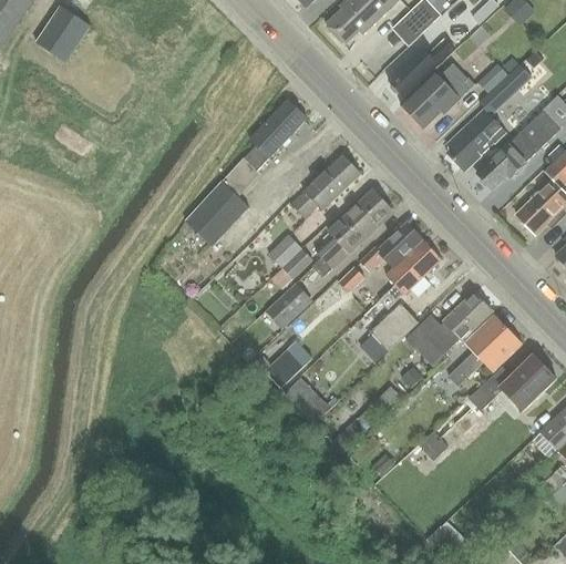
[(0,47),(31,0),(0,0),(0,47)]
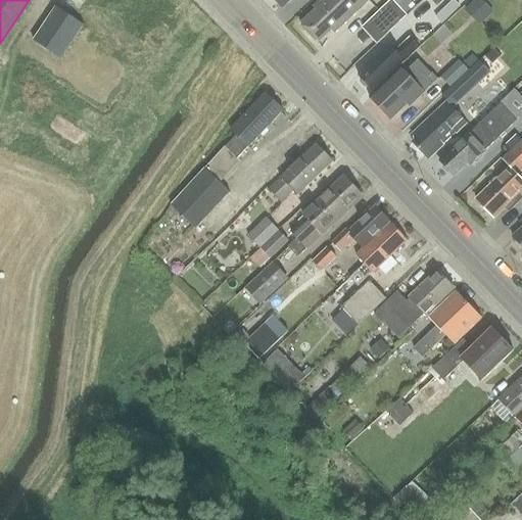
[(317,8),(301,24),(318,41),(331,28),(334,31),(367,0),(319,0),(314,5),(317,8)]
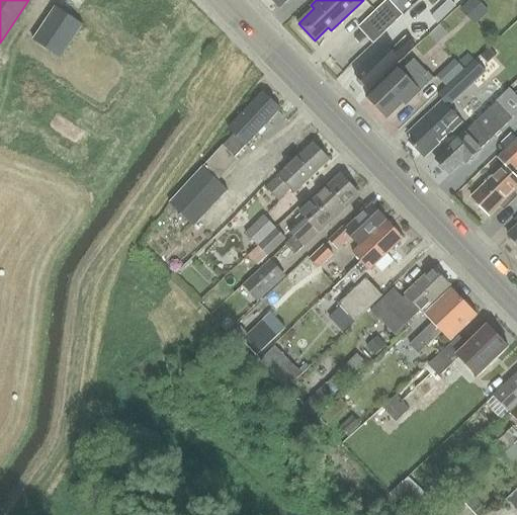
[(383,0),(376,7),(374,9),(390,25),(403,13),(393,3),(390,0),(383,0)]
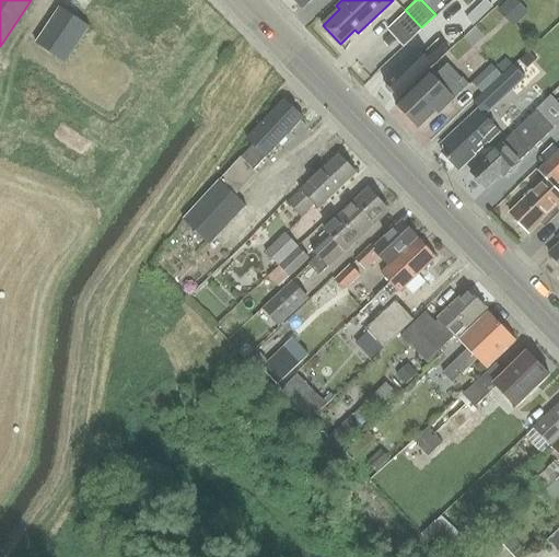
[(504,0),(497,8),(512,24),(527,10),(517,0),(504,0)]
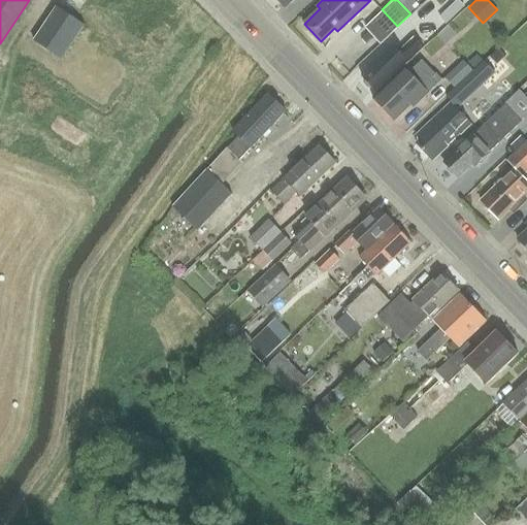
[(61,59),(83,24),(55,5),(32,39),(61,59)]
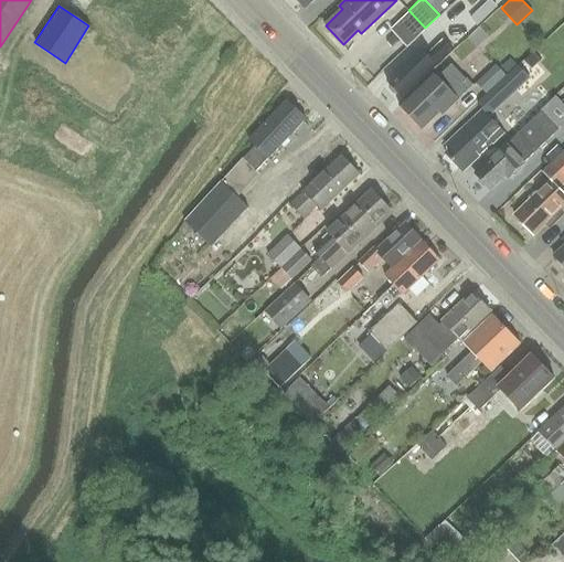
[(421,48),(386,81),(404,99),(433,72),(439,66),(437,65),(453,50),(443,39),(427,54),(421,48)]
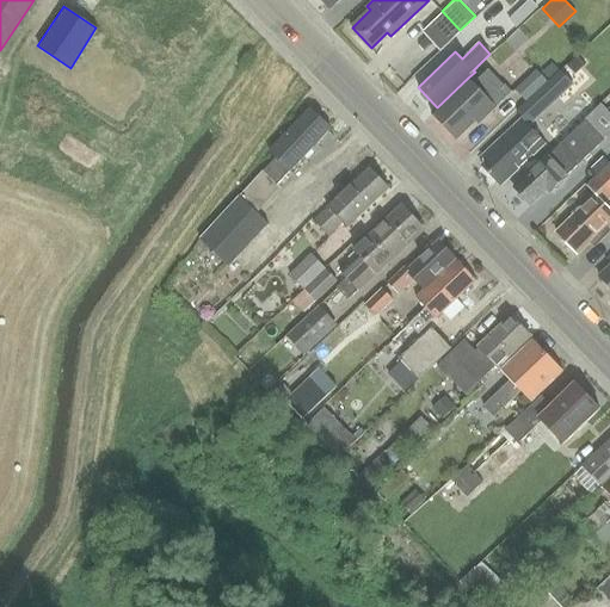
[(575,54),(565,64),(572,73),(584,62),(575,54)]
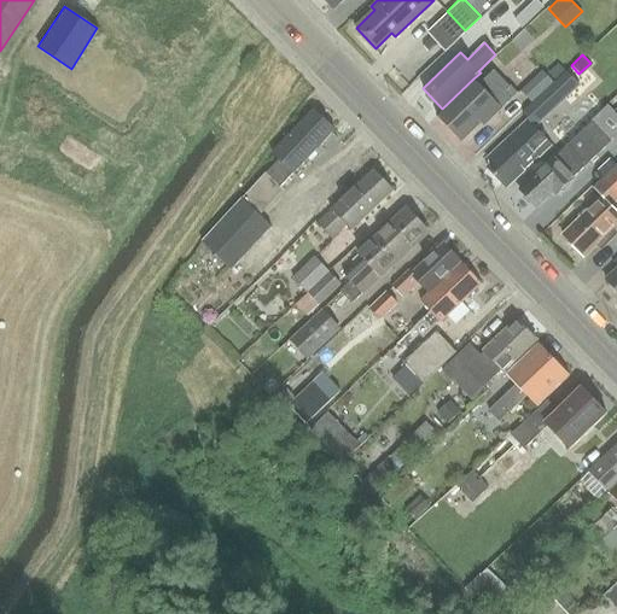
[(543,69),(521,89),(531,100),(554,80),(543,69)]
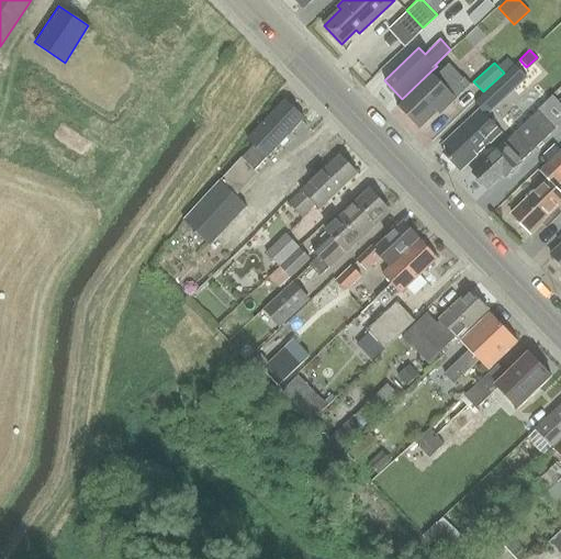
[(402,99),(397,104),(419,127),(438,111),(440,113),(457,99),(456,98),(470,84),(464,78),(463,79),(449,64),(436,77),(430,71),(402,99)]
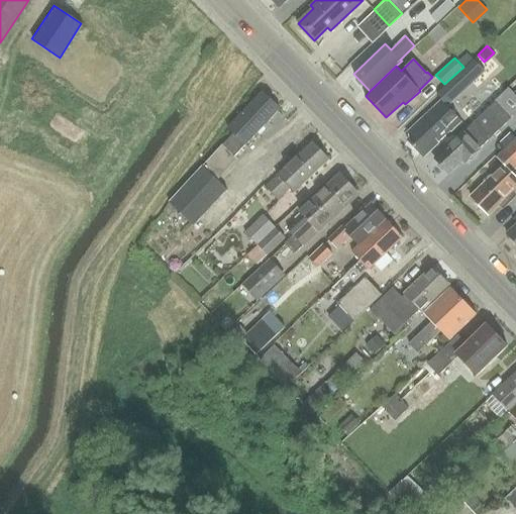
[(447,104),(484,71),(473,60),(437,93),(447,104)]
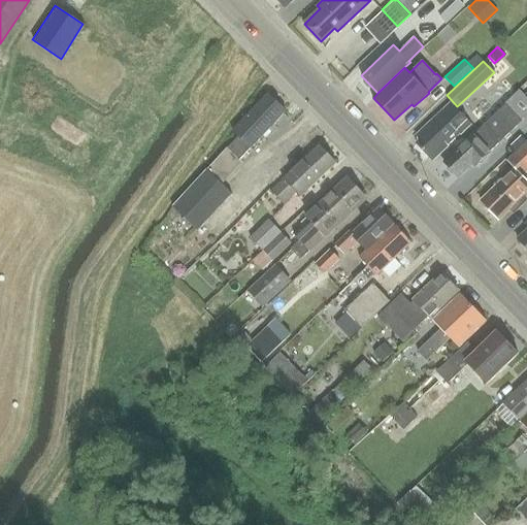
[(267,92),(262,97),(233,128),(238,134),(227,146),(238,158),(285,108),(267,92)]
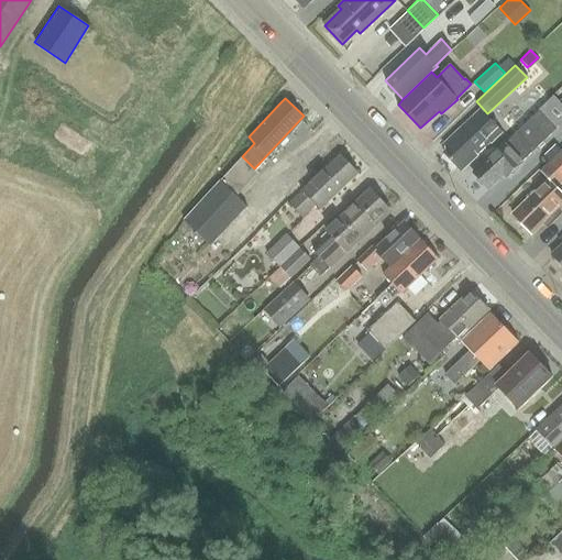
[(461,169),(502,131),(481,109),(444,144),(448,149),(444,152),(461,169)]
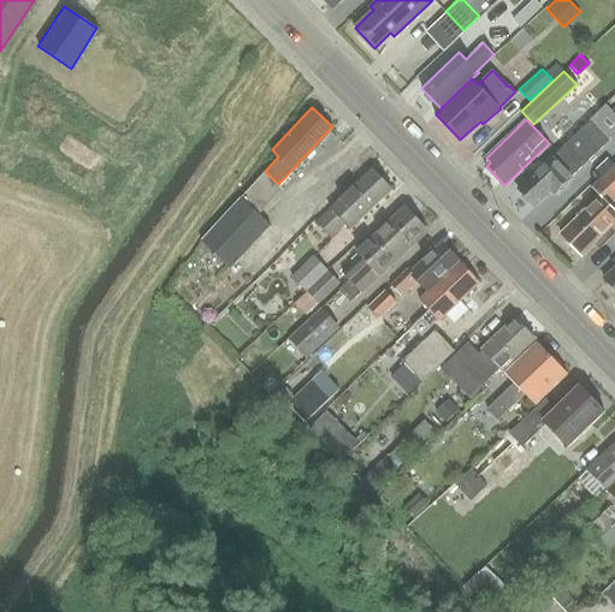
[(530,201),(533,205),(550,189),(554,194),(608,141),(590,122),(519,190),(521,192),(521,196),(526,201),(530,201)]
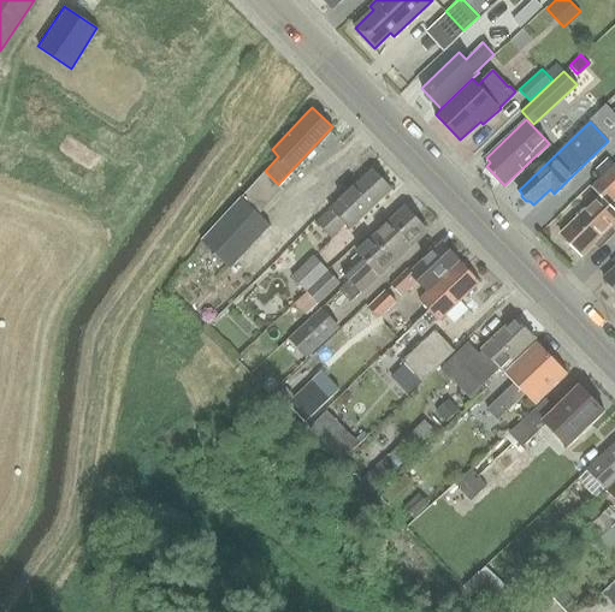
[(614,211),(609,205),(614,197),(614,164),(592,186),(601,195),(560,233),(568,242),(567,243),(578,255),(580,253),(583,255),(595,243),(599,247),(614,232),(610,227),(614,223),(614,211)]
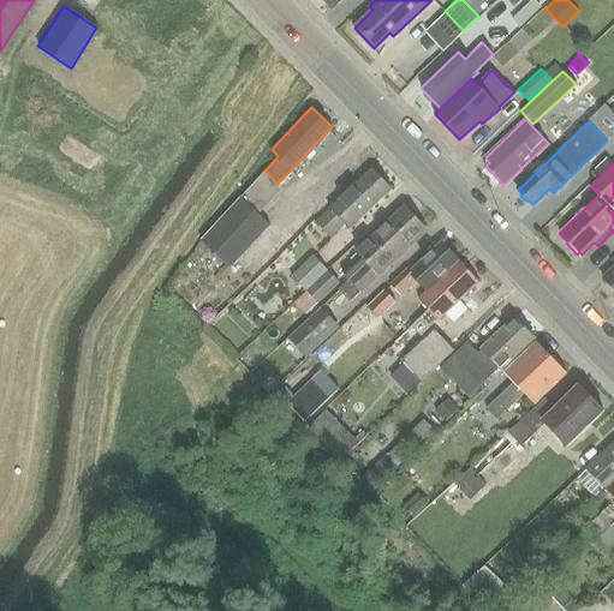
[(350,226),(391,187),(371,167),(317,219),(331,233),(344,220),(350,226)]
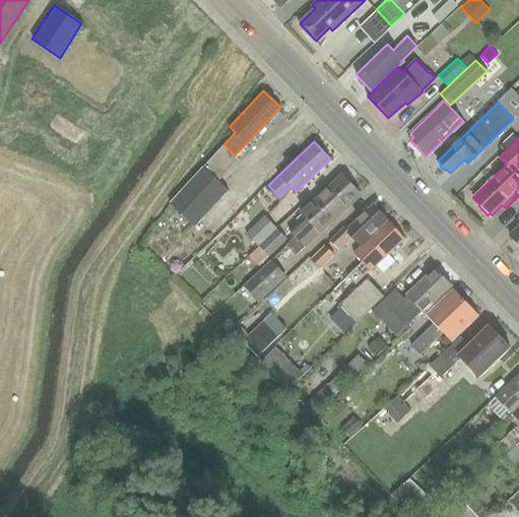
[(204,165),(216,175),(235,155),(223,144),(204,165)]
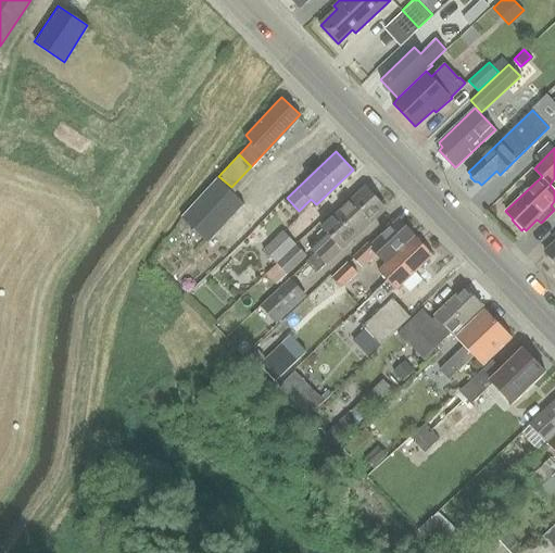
[(231,187),(218,176),(217,175),(181,214),(209,239),(244,200),(231,187)]
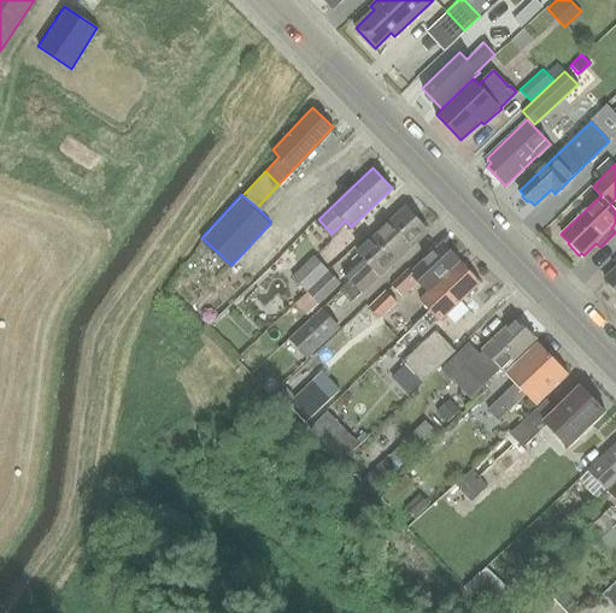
[(400,230),(417,214),(415,213),(411,210),(408,208),(405,206),(357,251),(361,253),(342,270),(350,277),(369,260),(369,261),(385,247),(386,249),(403,234),(400,230)]
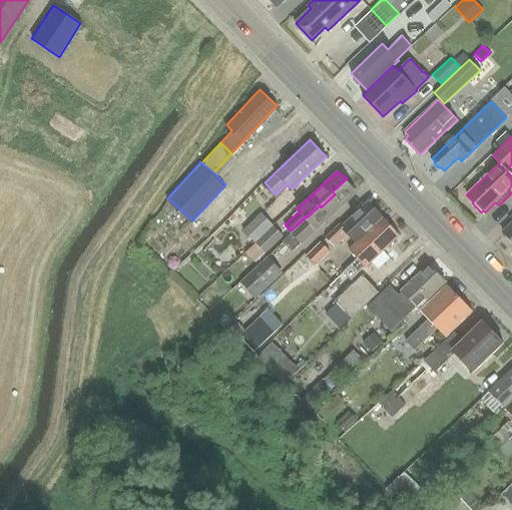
[(293,249),(355,191),(354,189),(353,186),(352,184),(347,178),(333,191),(335,194),(321,207),(320,205),(307,217),(307,216),(291,230),(283,238),(293,249)]
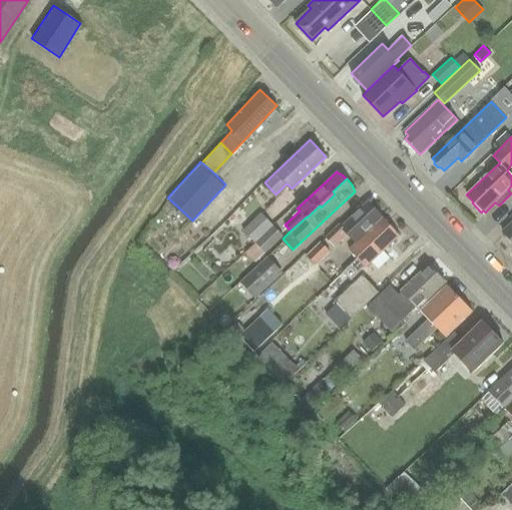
[(355,239),(382,214),(369,201),(343,225),(340,222),(326,235),(332,242),(346,229),(355,239)]
